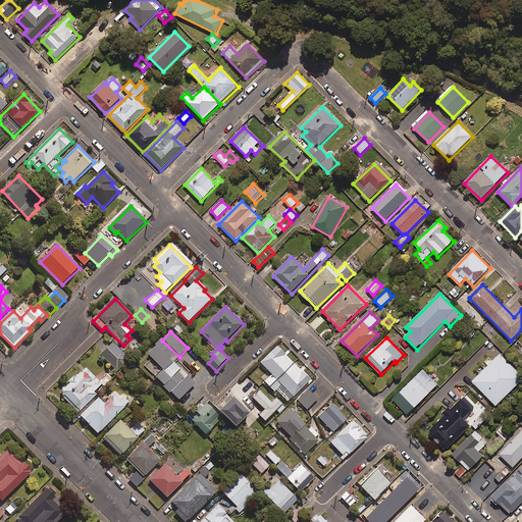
[(179,357),(162,341),(148,355),(163,369),(155,378),(179,402),(196,384),(173,363),(179,357)]
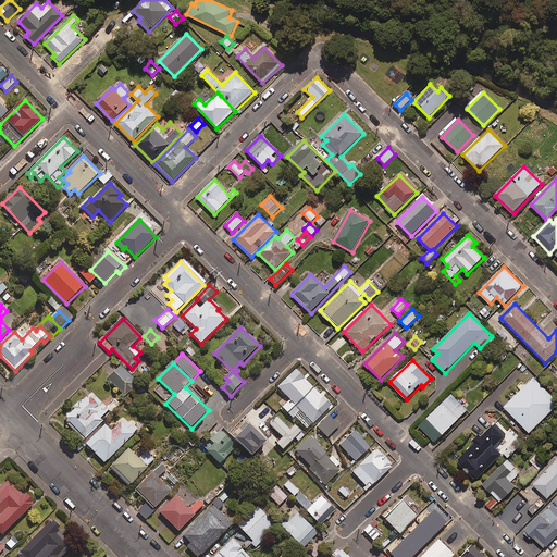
[(138,384),(122,368),(109,380),(125,397),(138,384)]
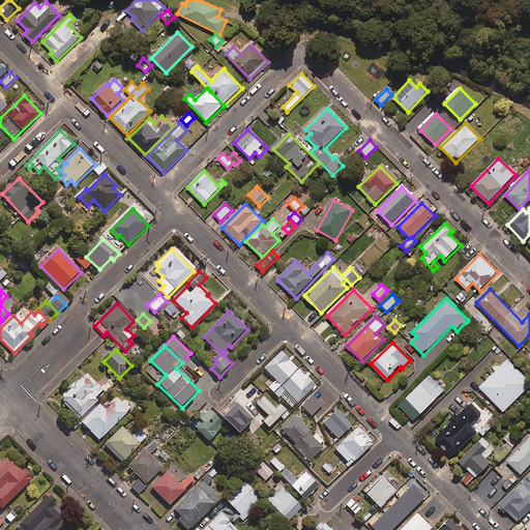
[(316,387),(282,352),(265,369),(275,381),(268,388),(278,399),(286,391),(298,404),(316,387)]
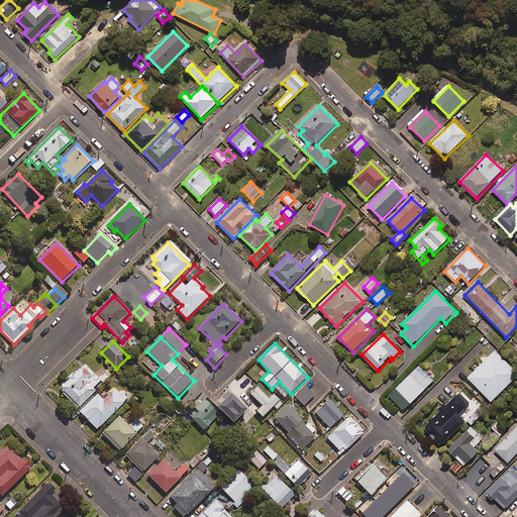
[(516,377),(516,372),(496,351),(469,378),(492,402),(516,377)]
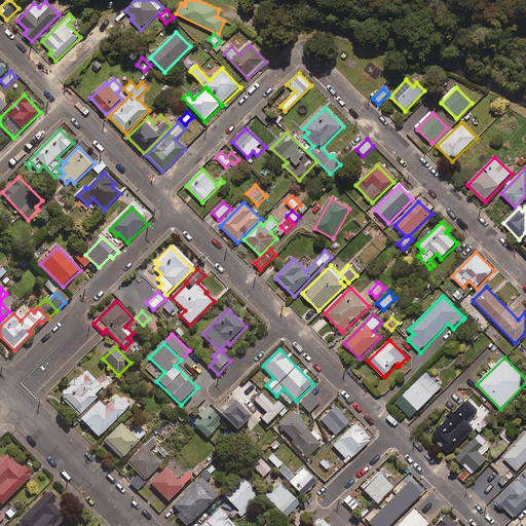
[(138,372),(133,368),(125,377),(130,381),(138,372)]
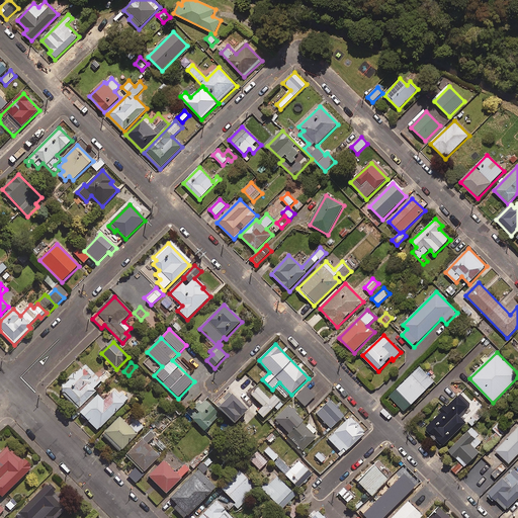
[(75,375),(72,373),(66,379),(69,381),(59,391),(78,411),(96,393),(93,391),(101,382),(84,365),(75,375)]
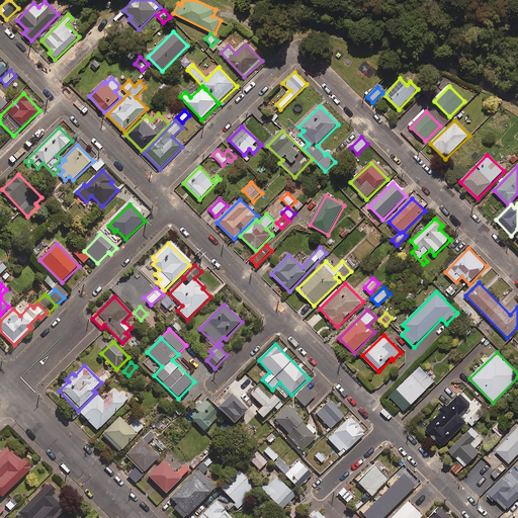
[(434,380),(419,365),(390,396),(404,410),(434,380)]
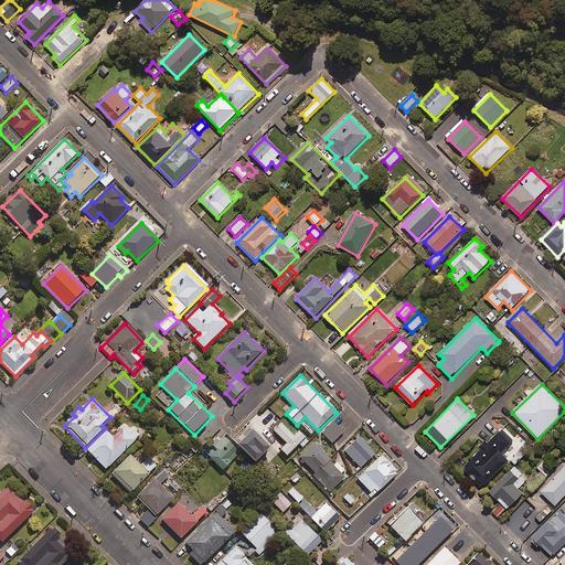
[(344,432),(333,422),(321,434),(332,444),(344,432)]
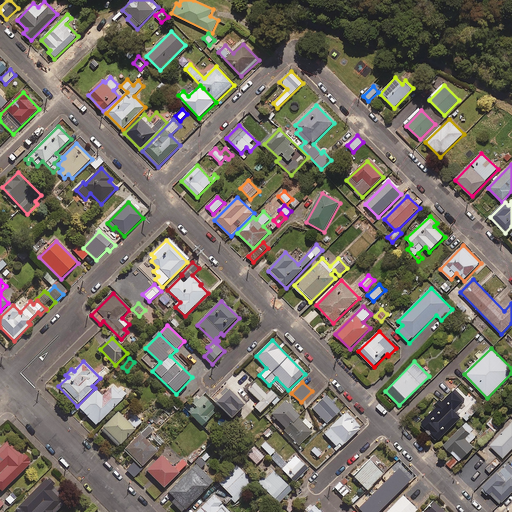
[(266,395),(254,384),(247,390),(259,403),(254,408),(260,414),(277,397),(270,390),(266,395)]
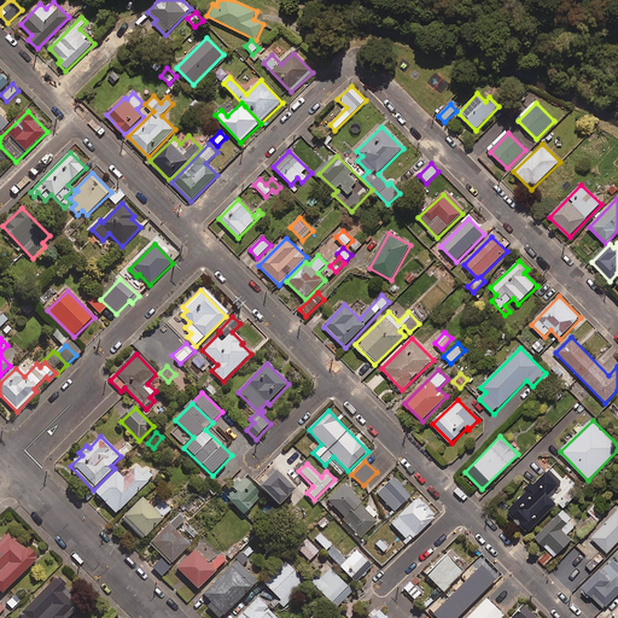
[(116,514),(153,478),(145,468),(141,472),(136,467),(124,479),(117,472),(95,494),(116,514)]
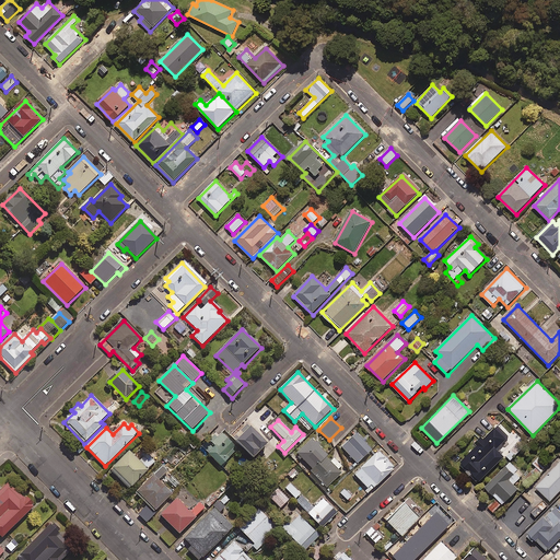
[(485,440),(482,438),(477,444),(479,446),(461,464),(480,482),(504,457),(498,450),(510,438),(498,427),(485,440)]
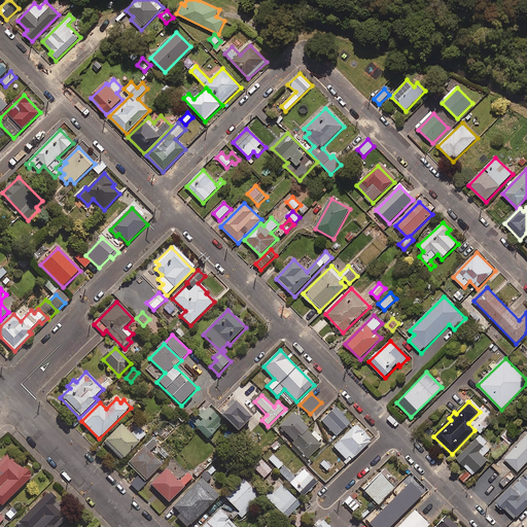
[(252,420),(236,403),(222,417),(239,433),(252,420)]
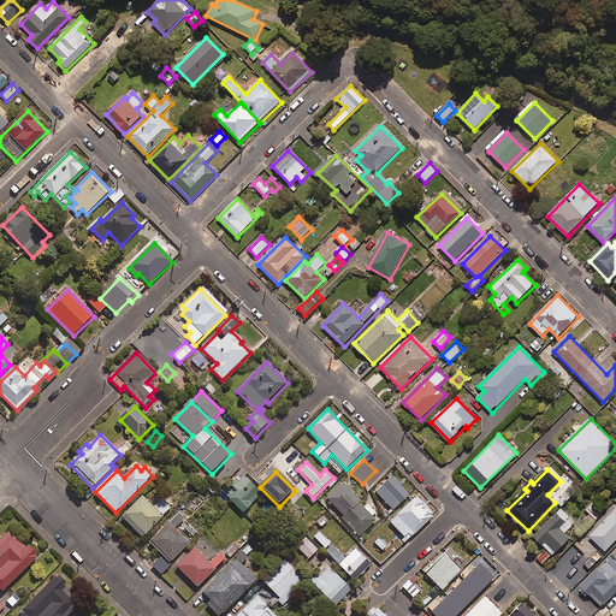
[(409,496),(392,478),(377,492),(394,510),(409,496)]
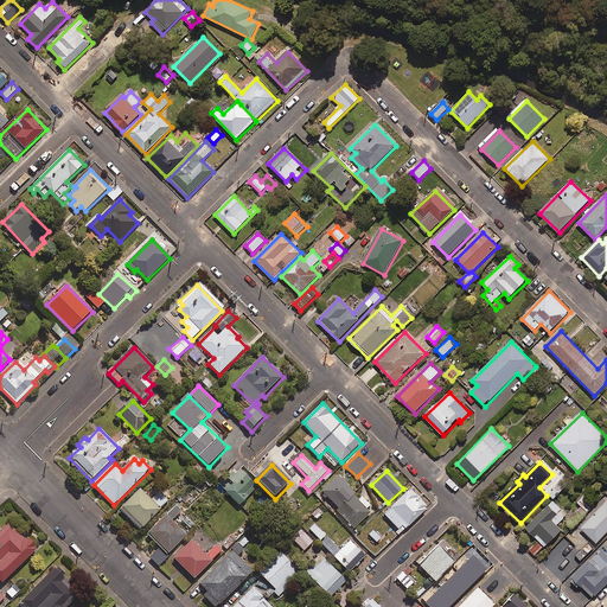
[(257,487),(242,473),(225,492),(241,506),(257,487)]
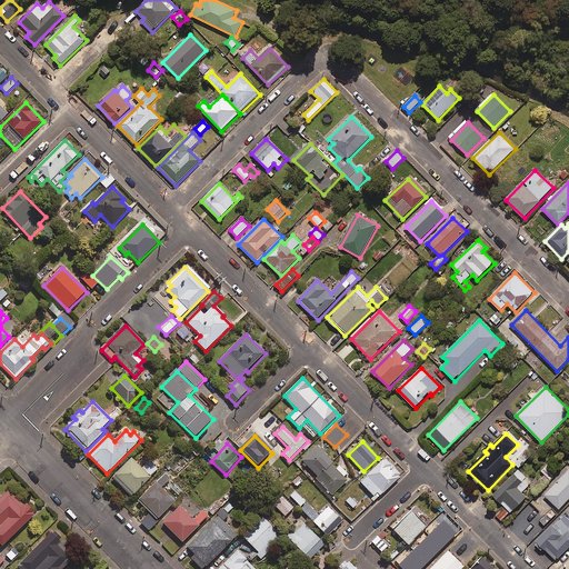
[(333,462),(317,446),(301,461),(318,478),(333,462)]
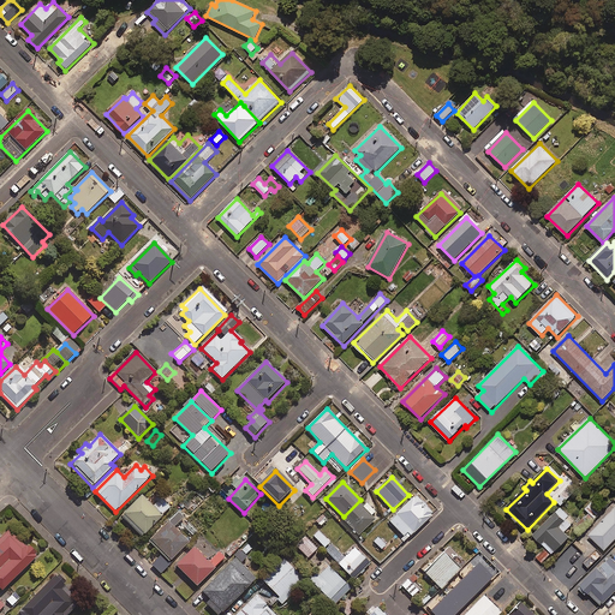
[(568,485),(556,500),(562,506),(575,491),(568,485)]
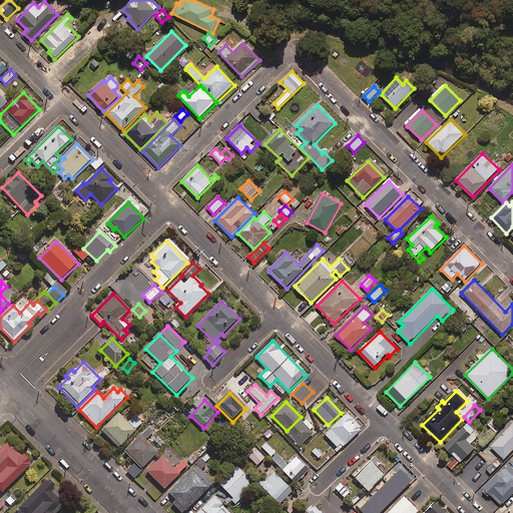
[(131,426),(118,414),(102,432),(119,448),(142,424),(137,419),(131,426)]
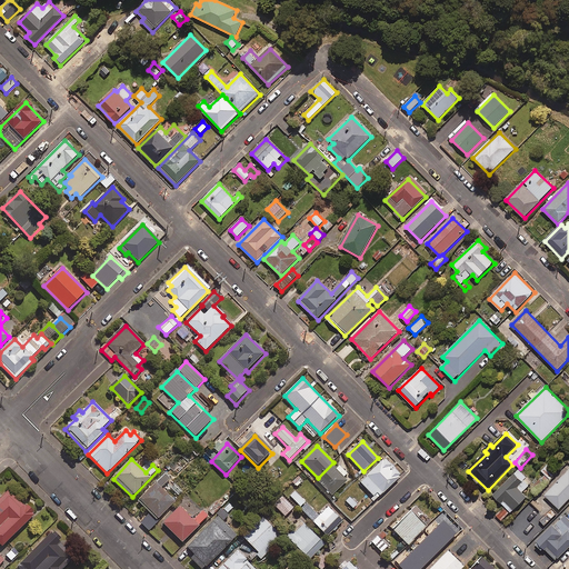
[(401,477),(383,459),(360,482),(378,500),(401,477)]
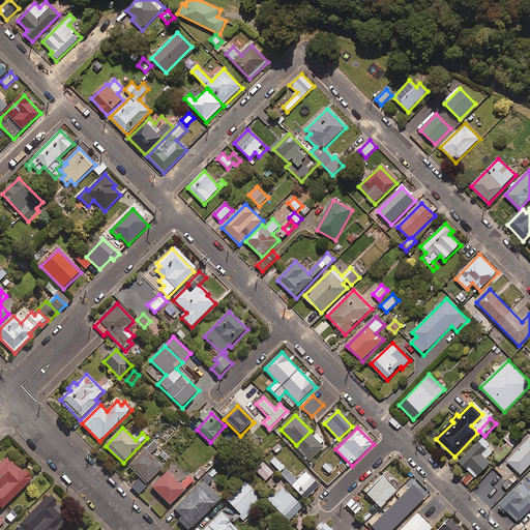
[(520,441),(510,432),(504,438),(513,447),(520,441)]
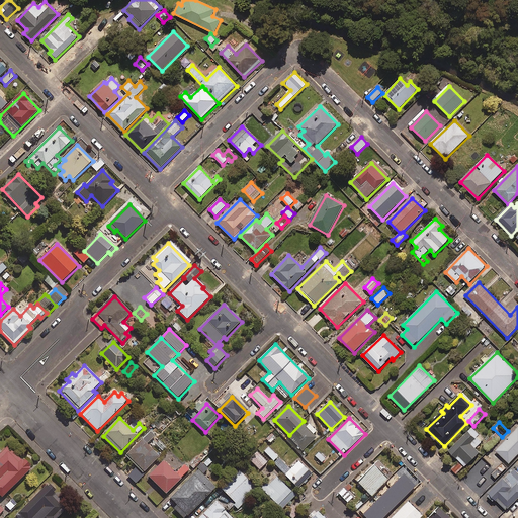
[(306,429),(301,424),(288,437),(303,451),(316,438),(312,434),(315,431),(310,425),(306,429)]
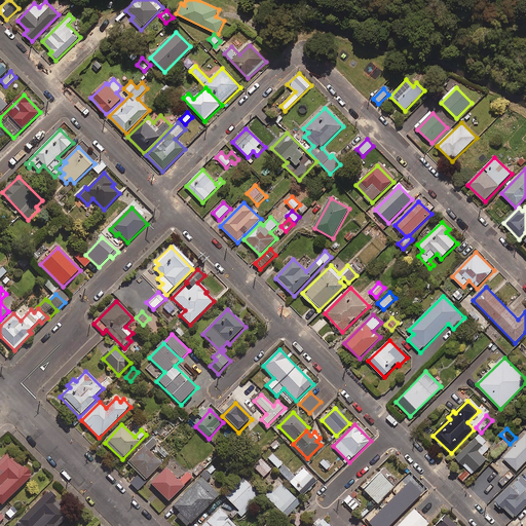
[(525,462),(525,434),(503,457),(518,472),(525,462)]
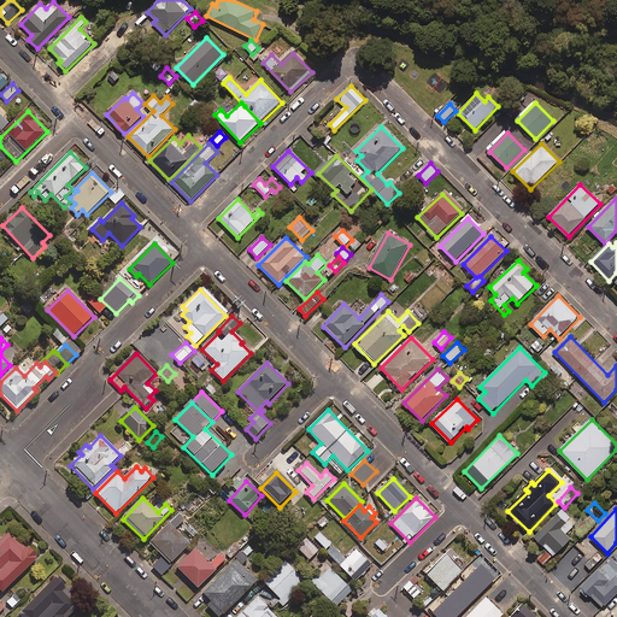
[(547,548),(538,558),(545,564),(553,556),(556,557),(571,540),(566,535),(577,524),(563,510),(536,538),(547,548)]
